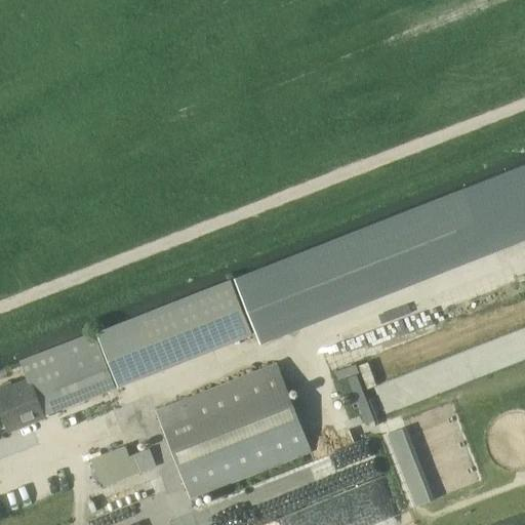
[(474,199),(235,275),(254,325),(491,252),(474,199)]
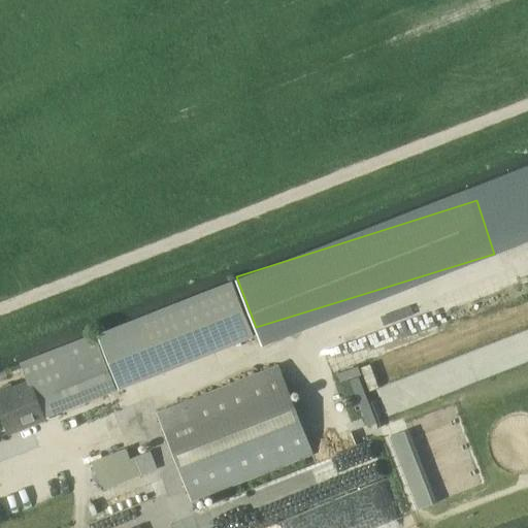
[(120,390),(192,361),(255,336),(232,279),(97,333),(120,390)]
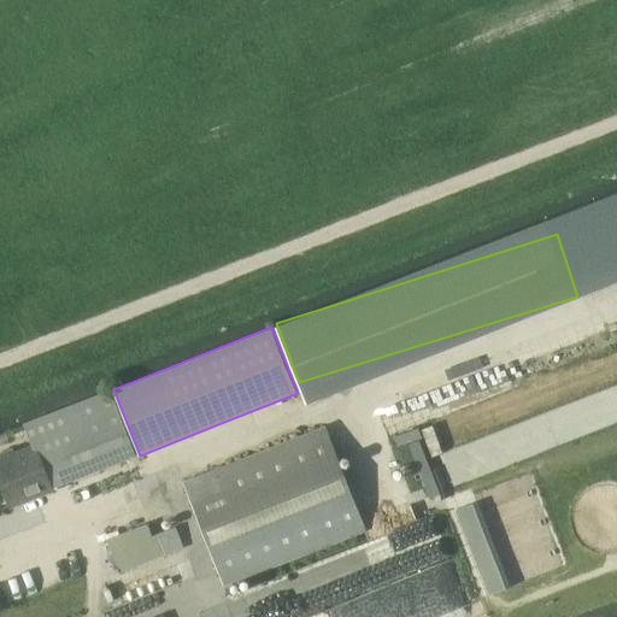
[(136,456),(112,391),(24,425),(33,446),(16,452),(15,450),(0,454),(0,482),(9,505),(136,456)]
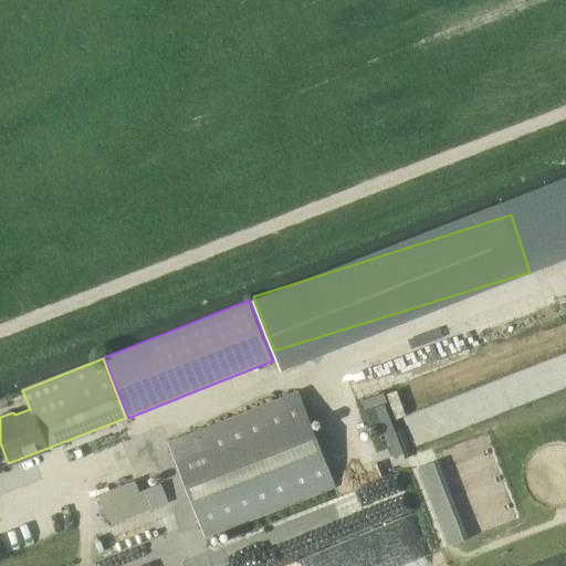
[(395,413),(406,410),(399,386),(373,394),(391,454),(406,450),(395,413)]
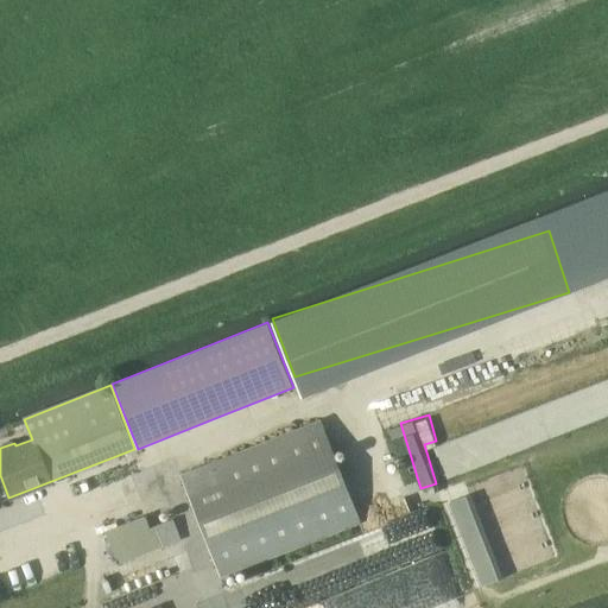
[(220,580),(361,524),(321,420),(179,475),(220,580)]
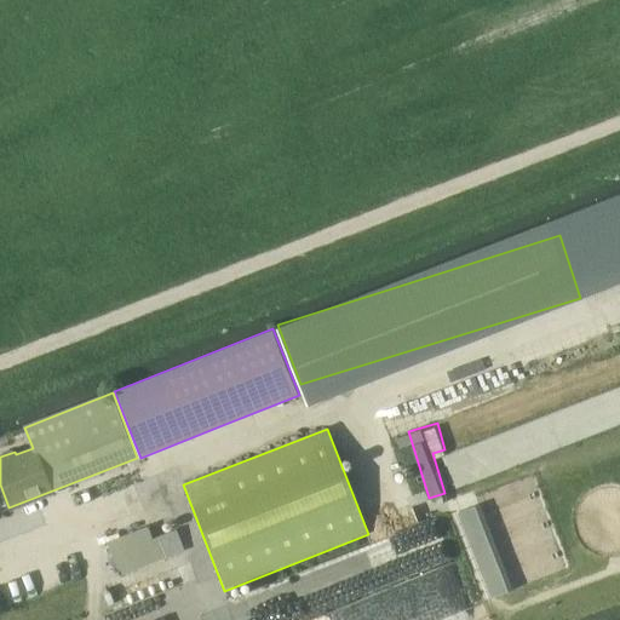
[(438,464),(446,489),(460,486),(453,460),(438,464)]
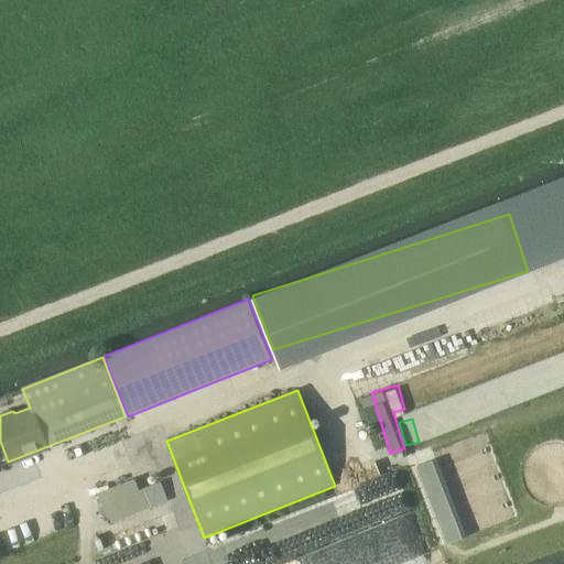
[(448,448),(419,461),(449,539),(479,528),(448,448)]
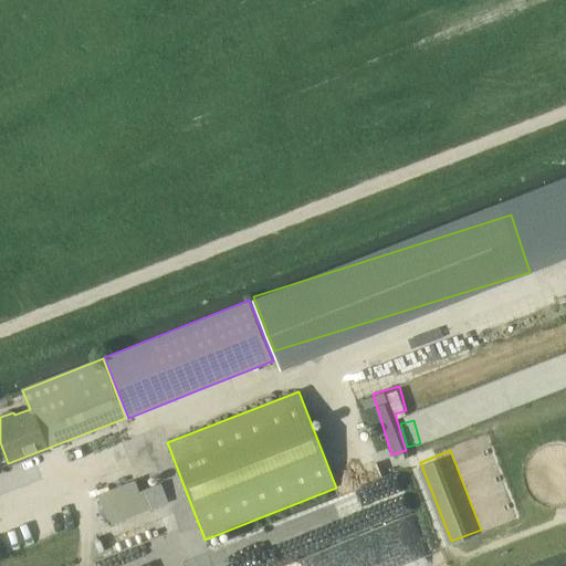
[(163,479),(143,488),(138,475),(100,491),(113,523),(171,499),(163,479)]
